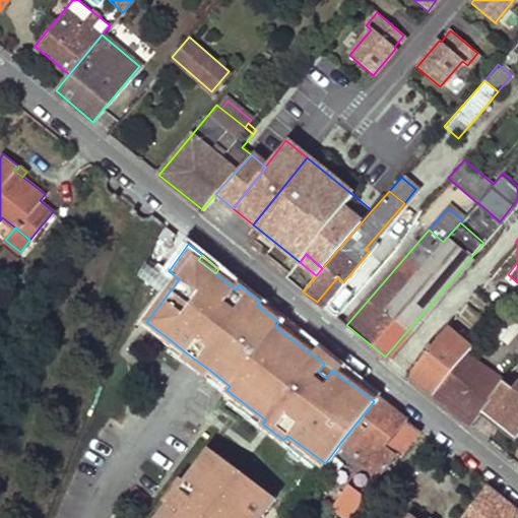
[(156,288),(166,276),(153,268),(146,262),(140,276),(156,288)]
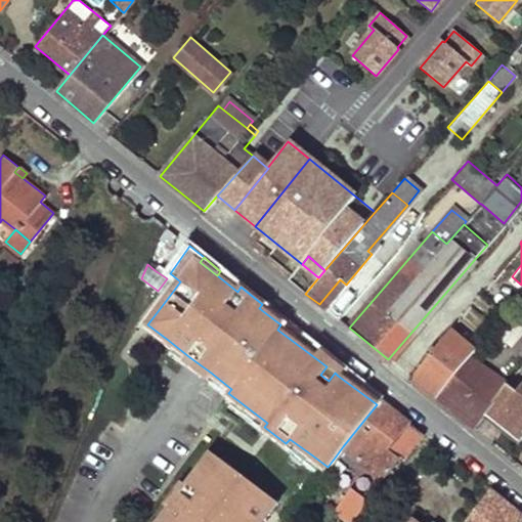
[(159,265),(155,270),(167,278),(170,273),(159,265)]
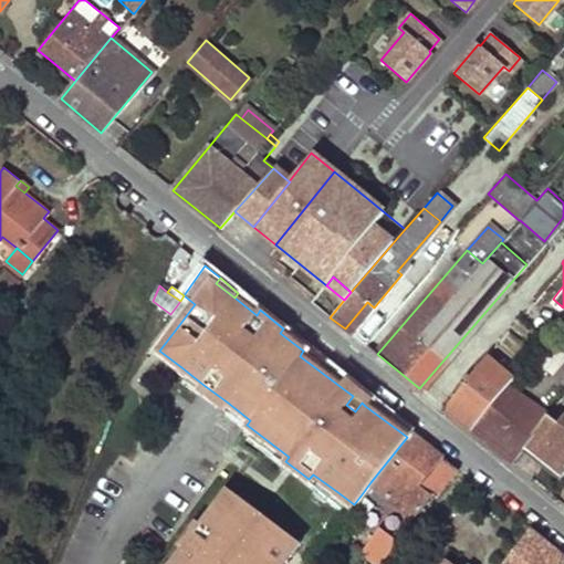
[(238,293),(235,298),(257,315),(260,310),(238,293)]
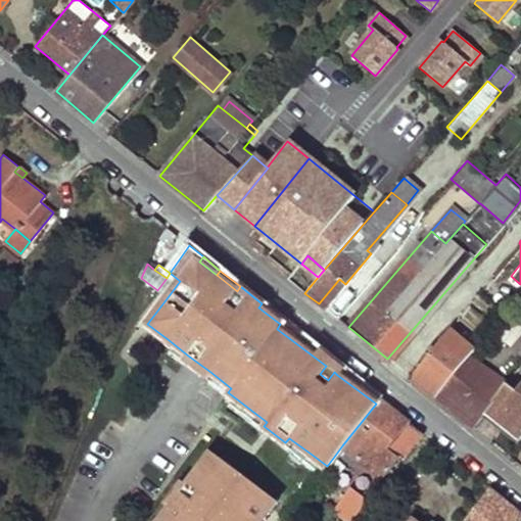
[(167,278),(157,290),(168,297),(180,281),(170,273),(167,278)]
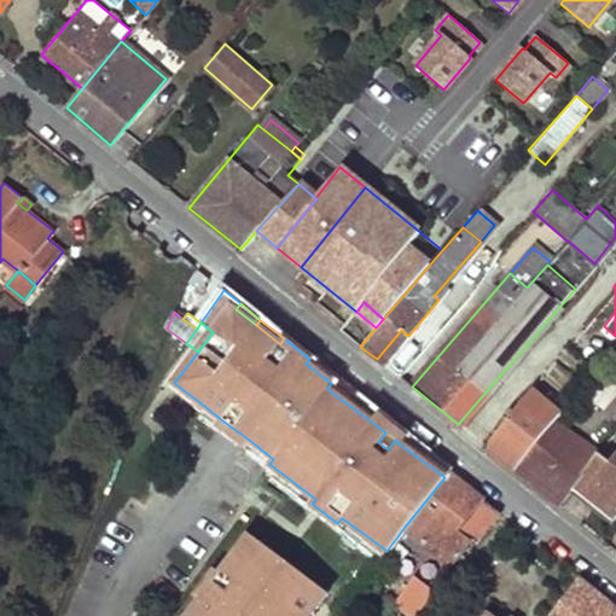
[(408,336),(401,330),(377,359),(384,365),(408,336)]
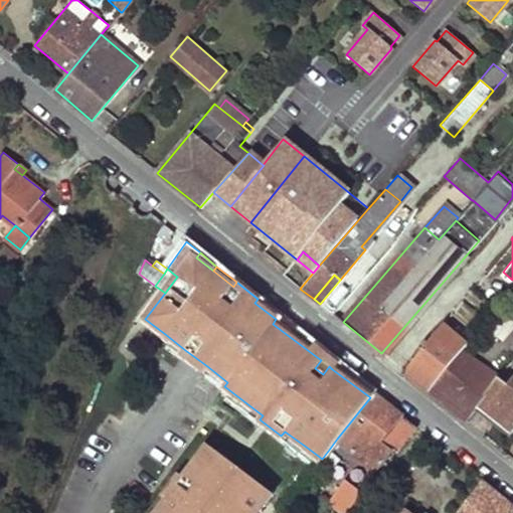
[(258,299),(254,303),(276,319),(278,316),(258,299)]
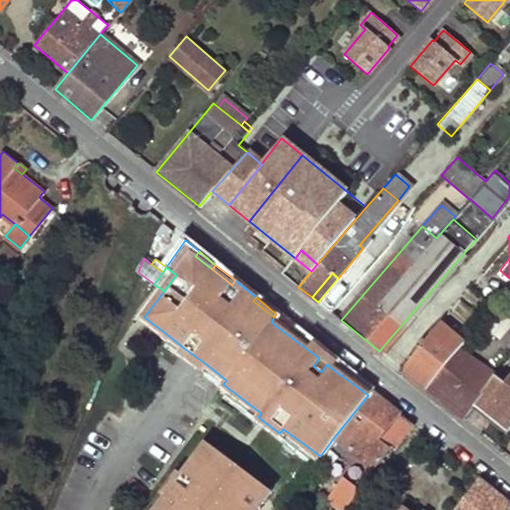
[(319,358),(324,352),(276,314),(274,317),(271,322),(319,358)]
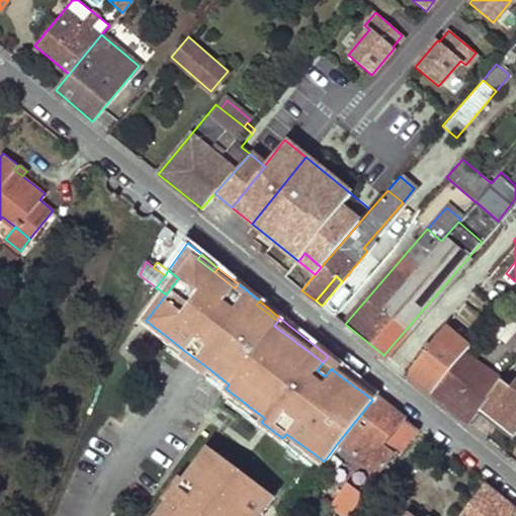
[(463,352),(469,345),(445,325),(406,373),(430,394),(463,352)]
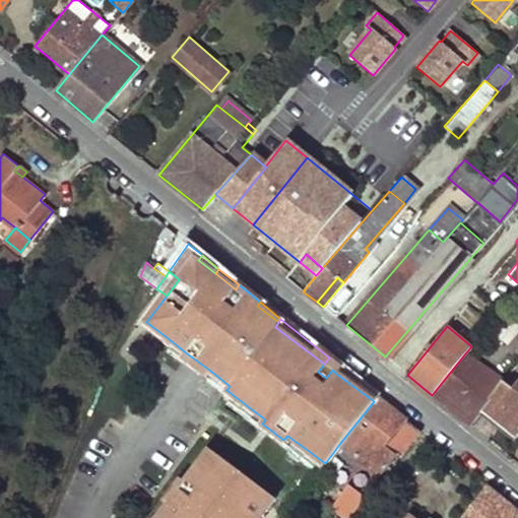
[(167,337),(163,342),(184,358),(187,353),(167,337)]
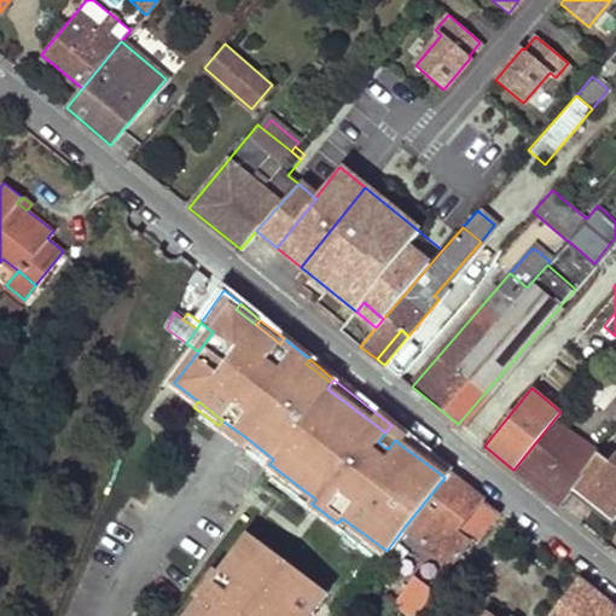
[(615,401),(604,416),(615,425),(615,401)]
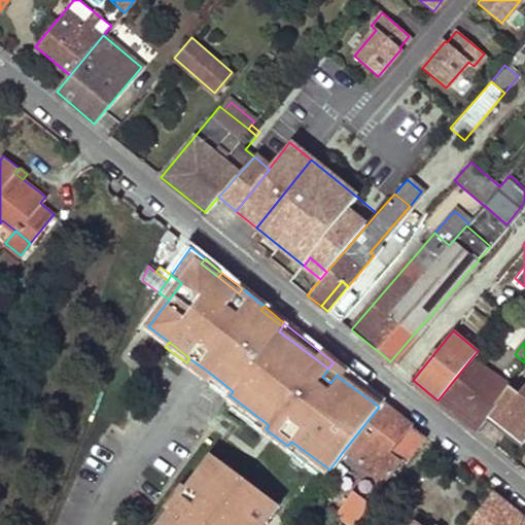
[(510,385),(471,358),(438,400),(476,430),(489,414),(495,407),(493,405),(510,385)]
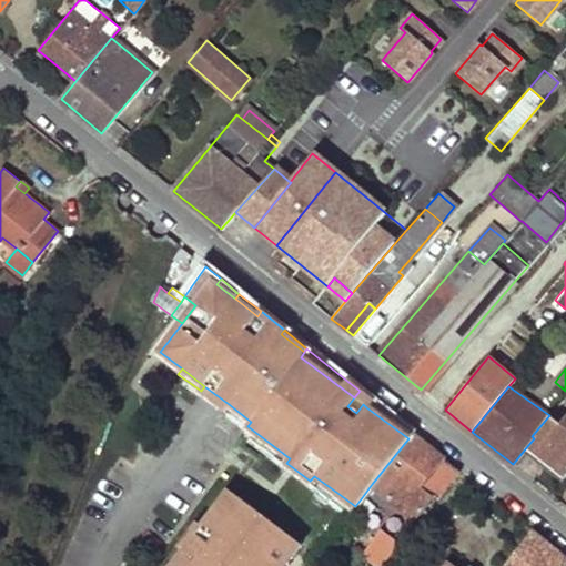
[(354,397),(347,406),(356,413),(363,404),(354,397)]
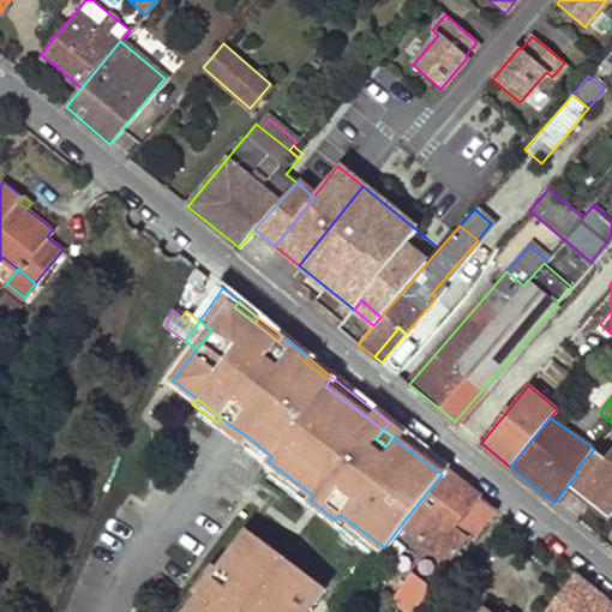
[(402,433),(396,441),(442,474),(447,468),(402,433)]
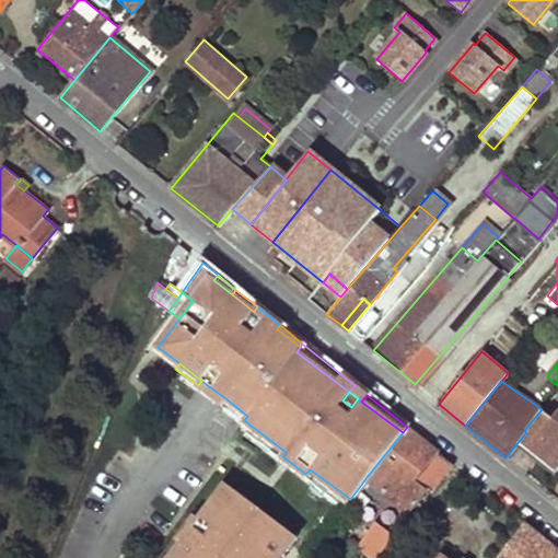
[(225,398),(221,404),(244,420),(247,416),(225,398)]
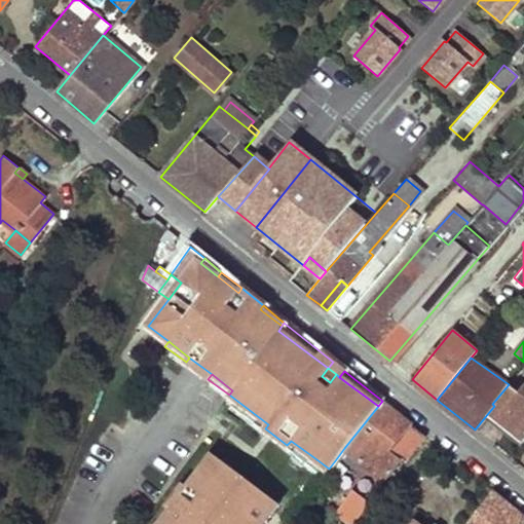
[(499,422),(522,441),(523,438),(523,384),(519,393),(509,384),(492,404),(494,406),(506,415),(499,422)]
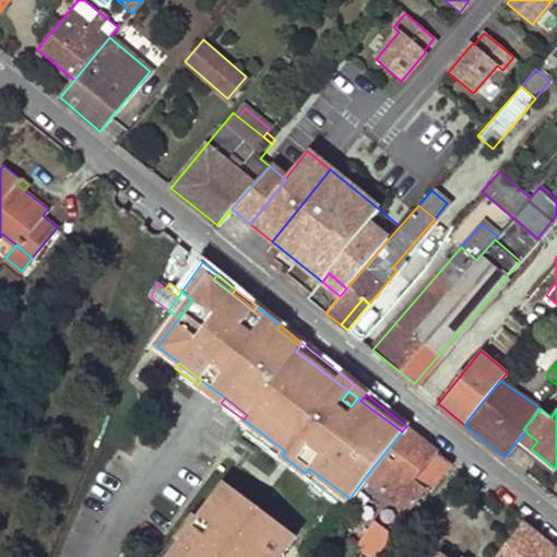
[(244,419),(239,425),(259,439),(262,434),(244,419)]
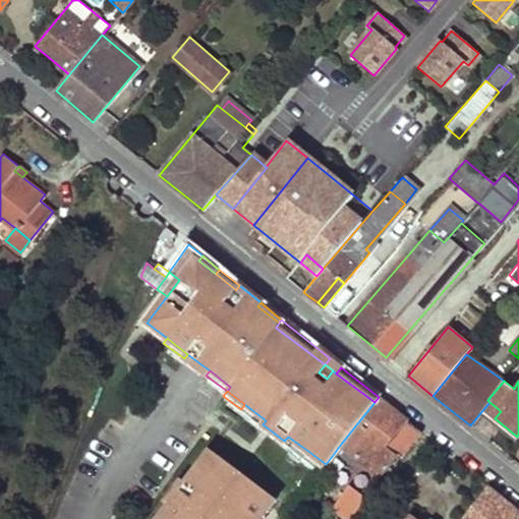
[(379,397),(375,402),(341,444),(380,474),(381,474),(396,454),(386,446),(407,420),(379,397)]
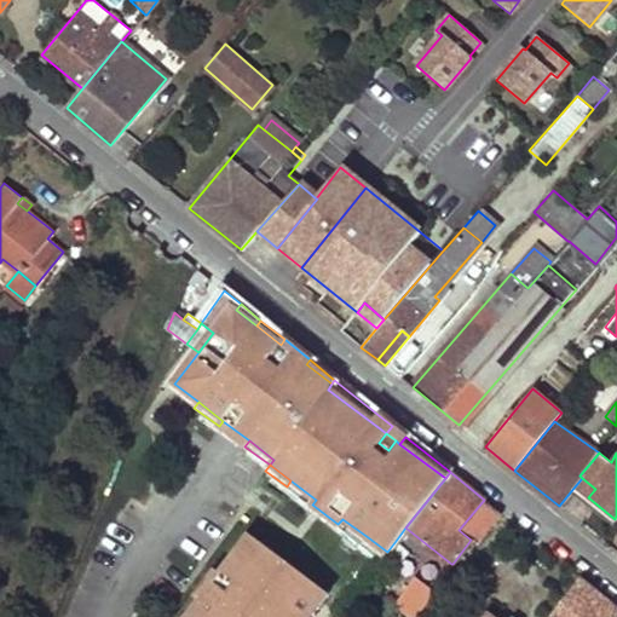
[(595,489),(582,478),(575,486),(588,497),(595,489)]
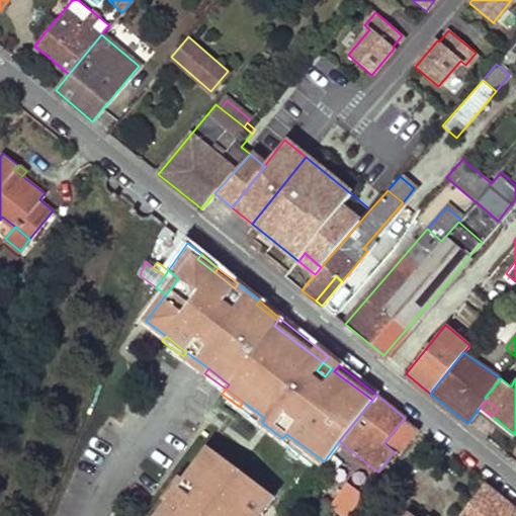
[(243,402),(240,407),(261,422),(264,418),(243,402)]
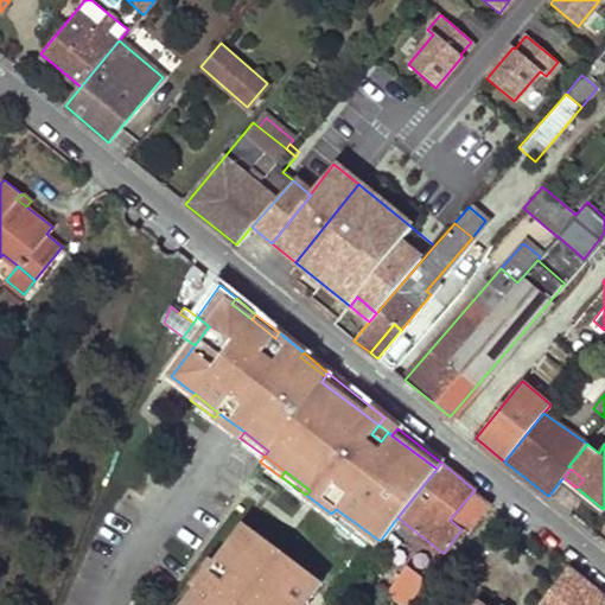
[(475,490),(450,520),(462,529),(466,533),(490,503),(475,490)]
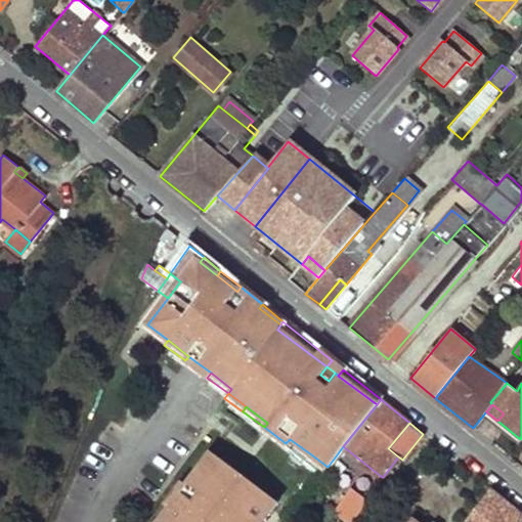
[(290,439),(286,443),(307,460),(311,454),(290,439)]
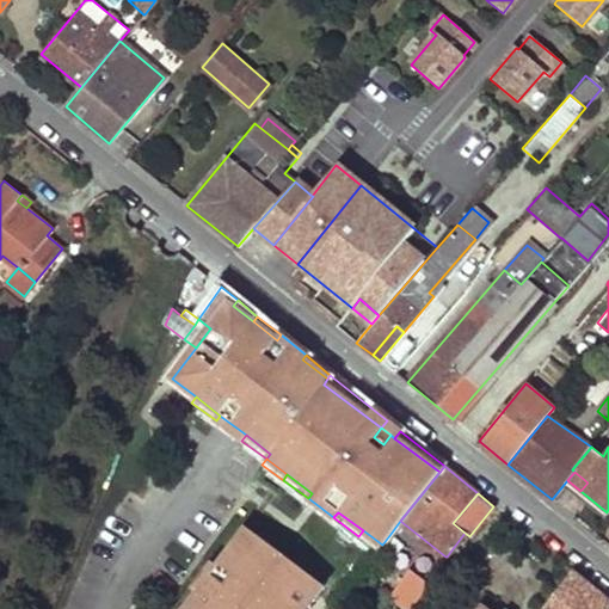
[(302,608),(321,584),(297,566),(291,573),(265,553),(271,546),(246,528),(184,608),(302,608)]
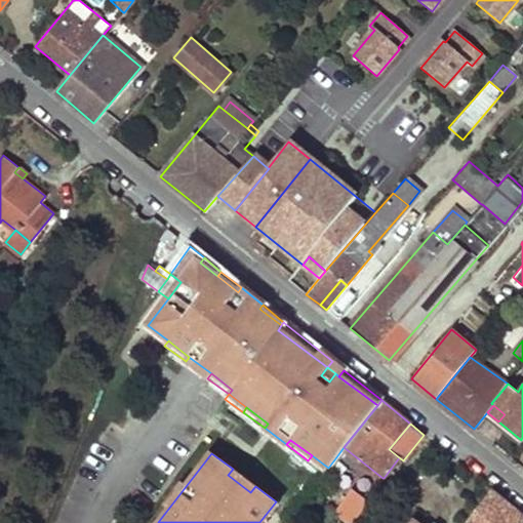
[(312,455),(308,460),(324,473),(326,470),(328,468),(312,455)]
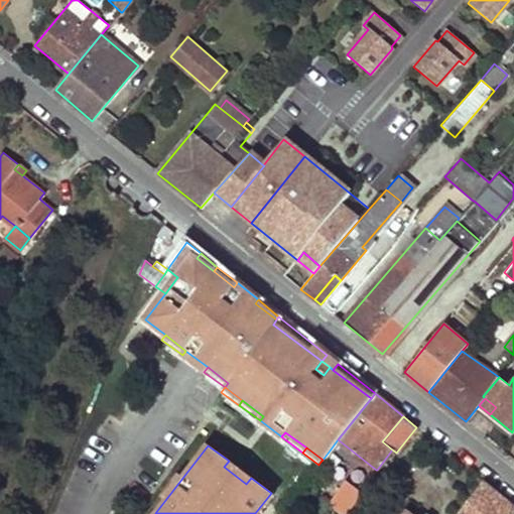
[(323,460),(320,462),(330,469),(339,458),(330,451),(323,460)]
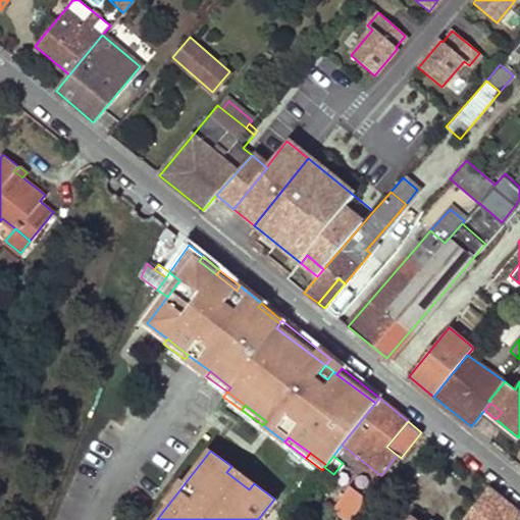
[(231,466),(226,472),(249,489),(254,483),(231,466)]
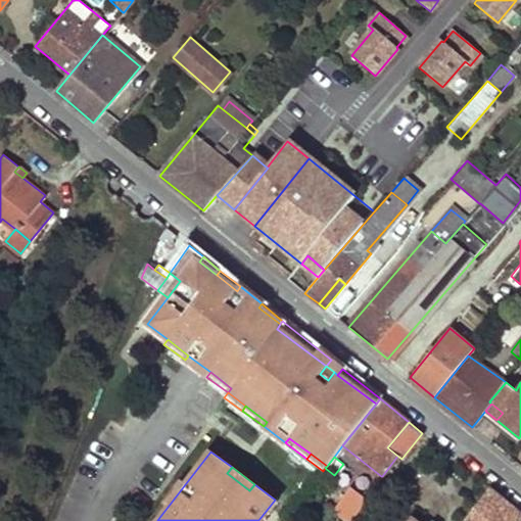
[(520,520),(520,512),(489,487),(463,520),(520,520)]
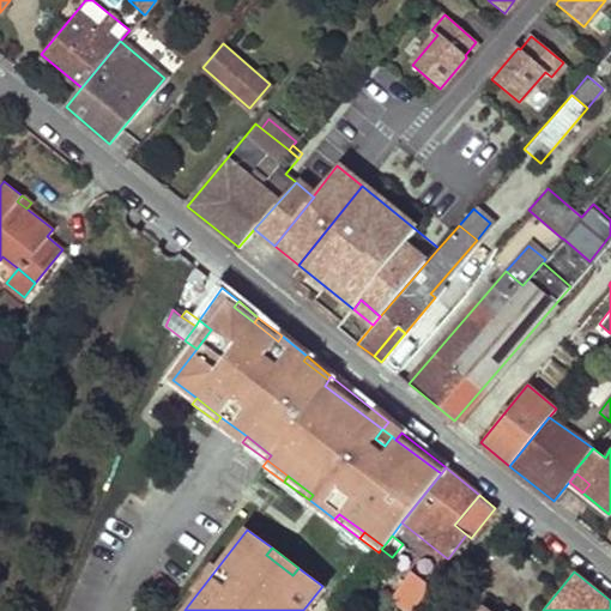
[(410,574),(393,597),(410,609),(417,599),(430,581),(424,576),(419,581),(410,574)]
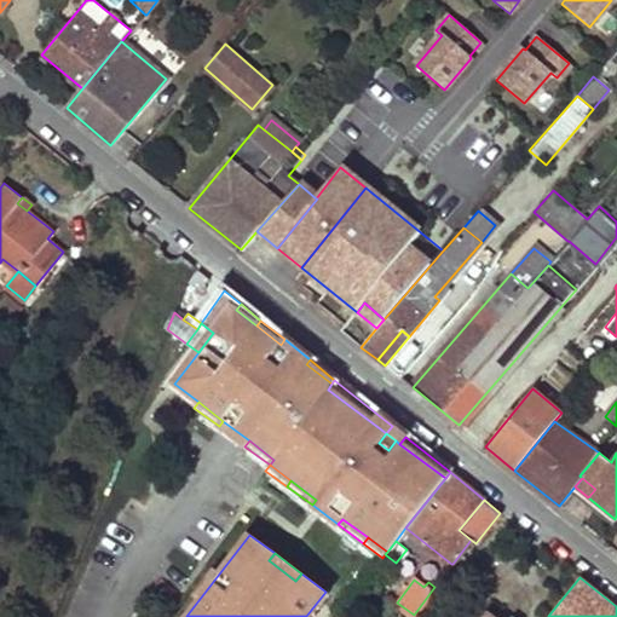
[(358,598),(349,612),(355,616),(357,616),(372,598),(364,593),(359,599),(358,598)]
